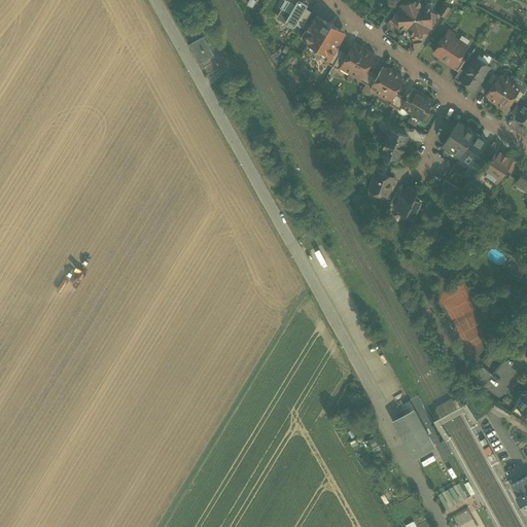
[(305,8),(307,4),(303,2),(300,0),(296,0),(293,5),(289,12),(284,22),(291,26),(291,25),(294,27),(295,25),(305,8)]
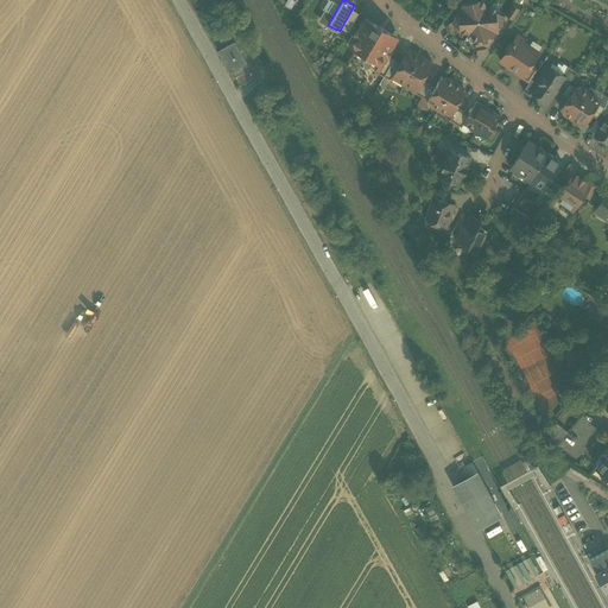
[(487,6),(476,0),(463,0),(464,2),(462,6),(458,7),(458,8),(458,11),(456,14),(454,16),(453,16),(454,19),(451,23),(469,35),(487,6)]
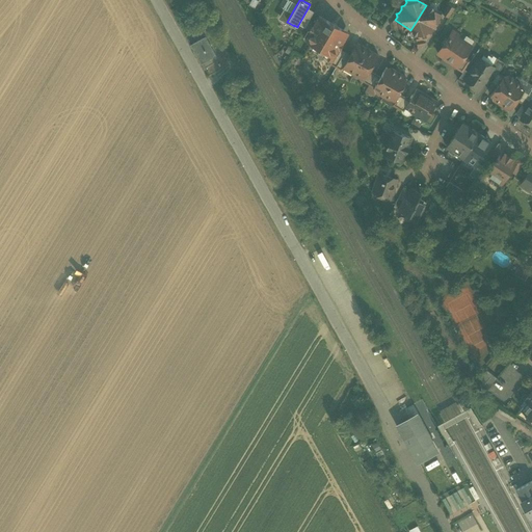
[(449,17),(453,6),(449,4),(445,15),(449,17)]
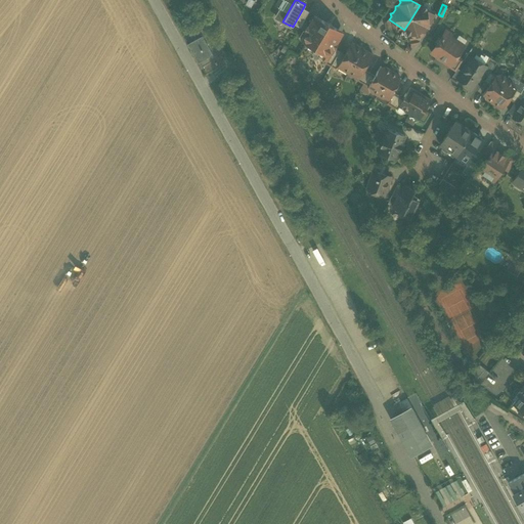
[(433,18),(435,15),(420,5),(404,30),(419,39),(421,36),(424,36),(425,35),(424,33),(426,30),(428,29),(429,28),(429,26),(431,23),(433,23),(433,22),(433,18)]
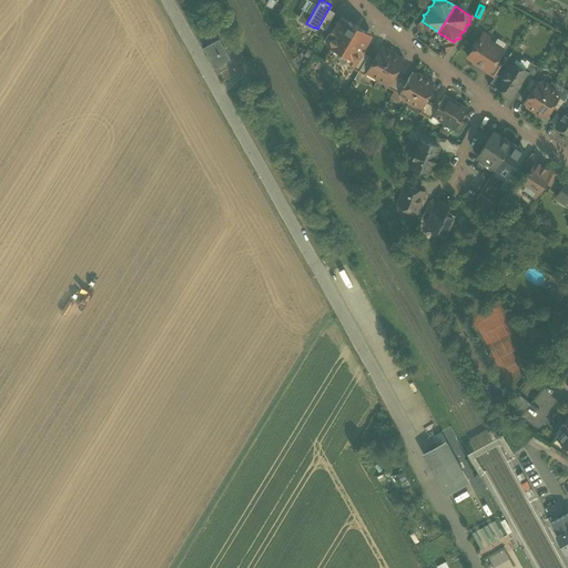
[(306,23),(312,13),(304,9),(298,19),(306,23)]
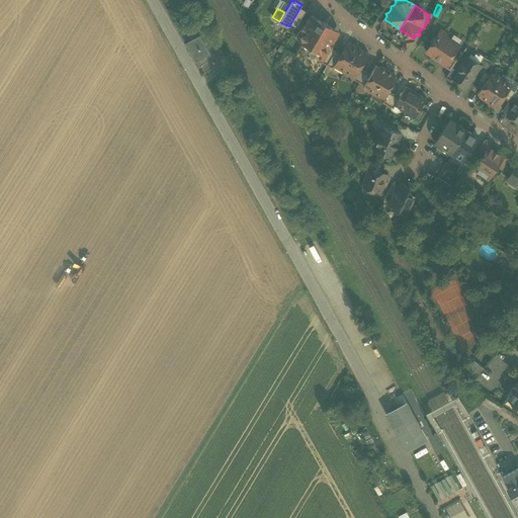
[(306,12),(299,8),(290,24),(296,27),(306,12)]
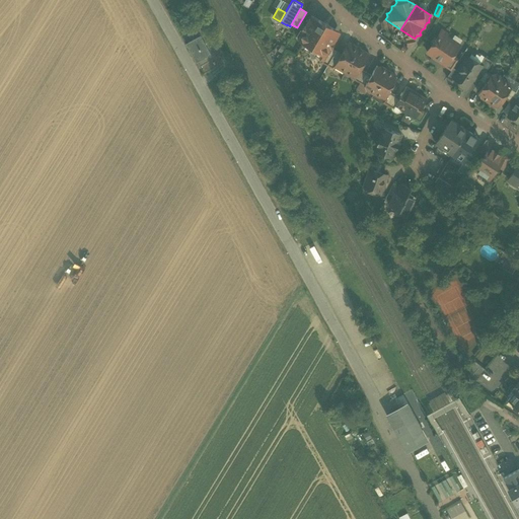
[(311,15),(297,40),(301,43),(302,45),(304,46),(307,46),(319,53),(317,57),(322,60),(323,60),(330,48),(340,32),(311,15)]
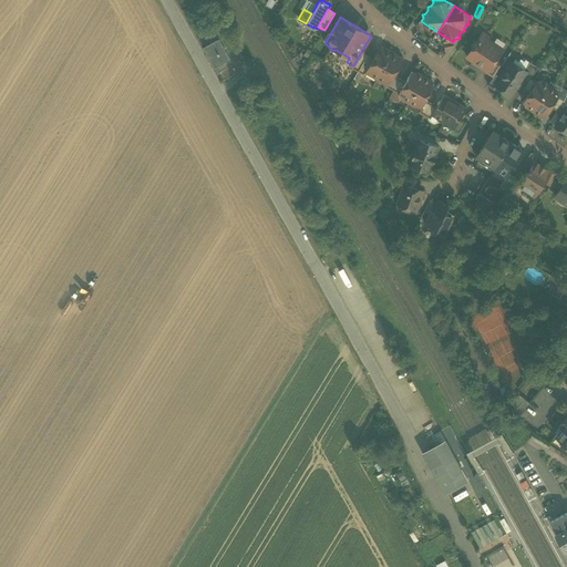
[(488,38),(482,33),(466,58),(484,69),(488,61),(493,63),(502,50),(487,41),(488,38)]
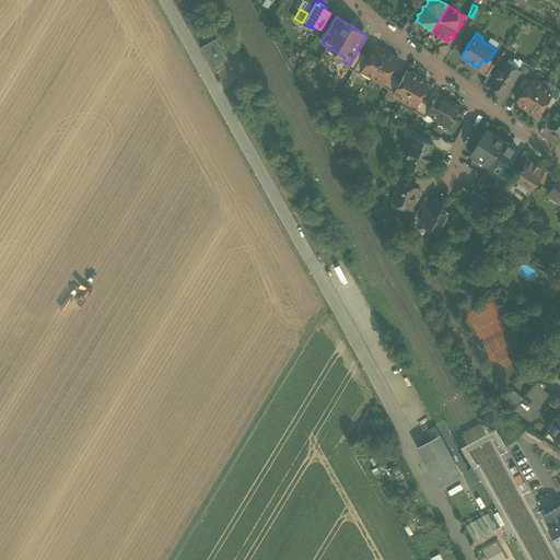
[(201,47),(211,67),(226,58),(217,39),(201,47)]
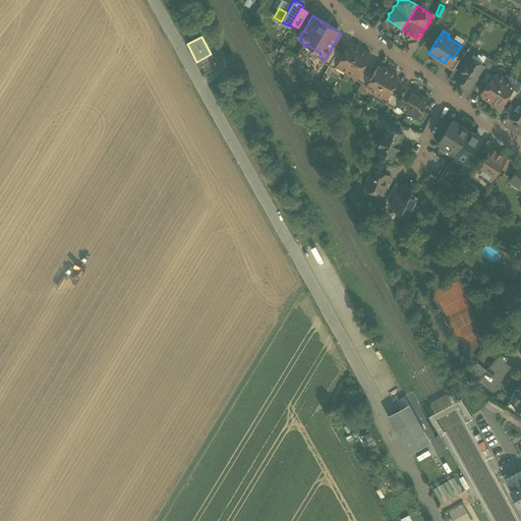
[(347,70),(360,48),(349,43),(343,53),(335,67),(336,67),(345,73),(347,70)]
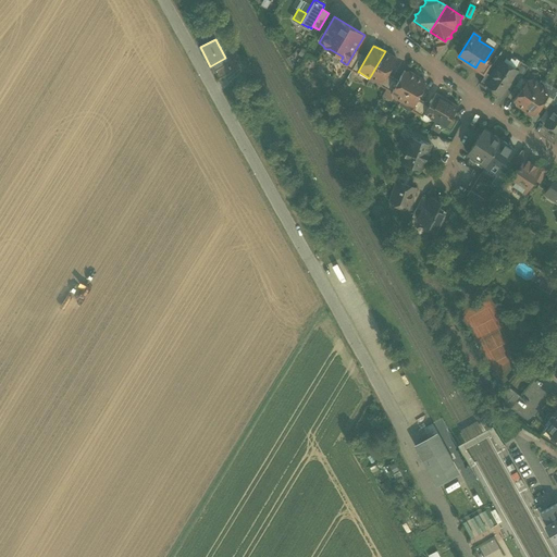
[(351,71),(360,54),(355,51),(347,64),(346,64),(345,66),(351,71)]
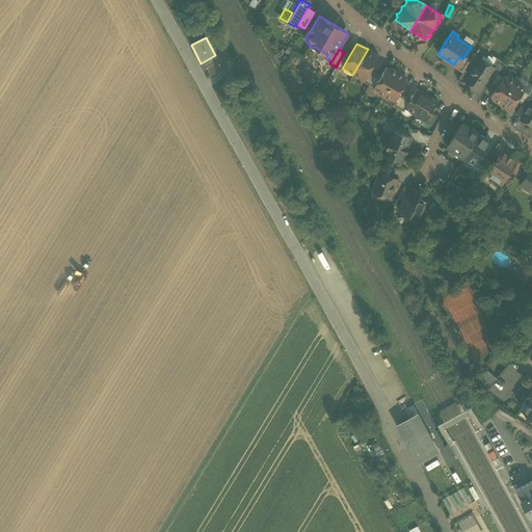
[(378,55),(368,49),(354,72),(365,78),(369,71),(378,55)]
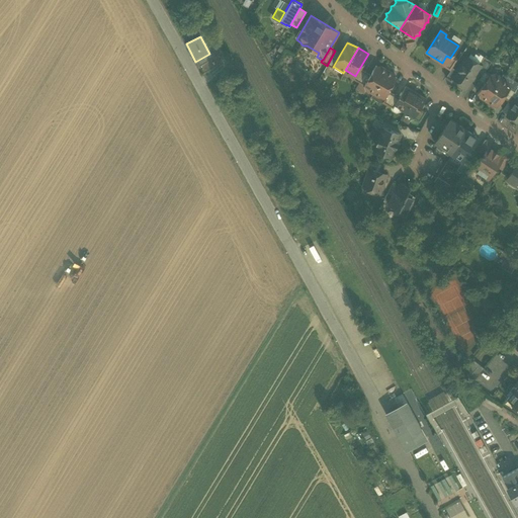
[(333,67),(341,53),(336,50),(335,51),(327,66),(332,69),(334,67),(333,67)]
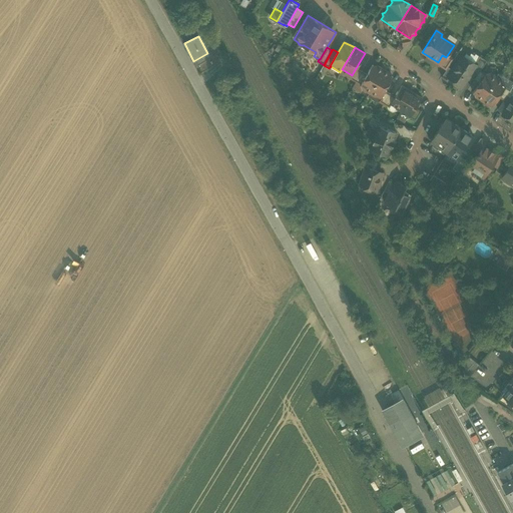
[(477,65),(463,56),(458,64),(456,64),(453,68),(453,70),(448,78),(462,87),(477,65)]
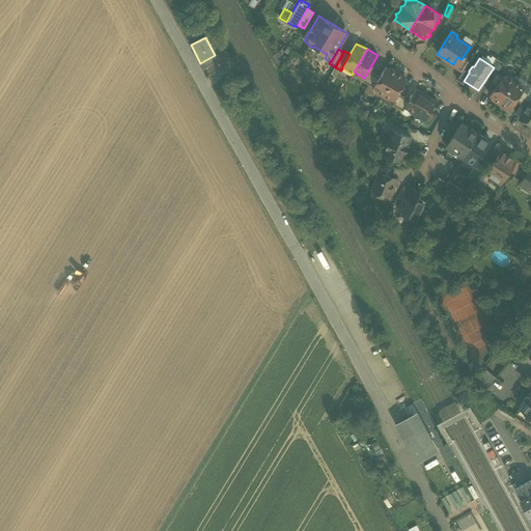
[(384,93),(397,72),(391,68),(389,70),(385,67),(380,78),(373,88),(374,92),(382,98),(384,93)]
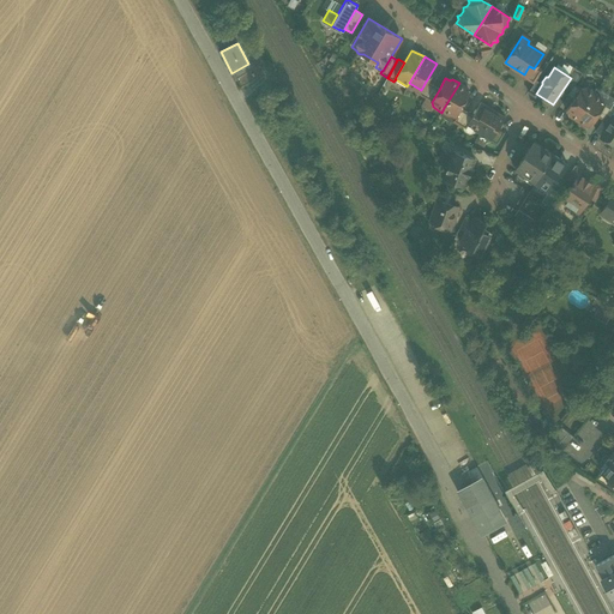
[(425,98),(432,85),(426,82),(421,90),(419,95),(425,98)]
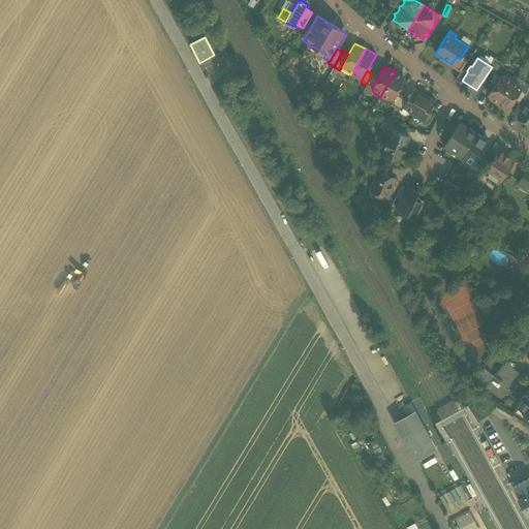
[(400,74),(396,71),(382,93),(393,99),(394,99),(397,94),(405,80),(401,78),(400,74)]
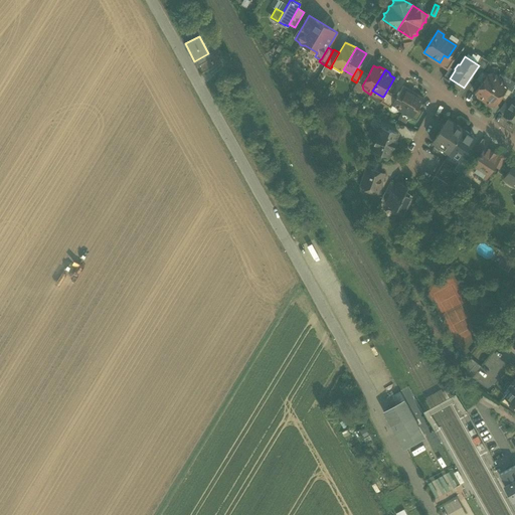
[(362,86),(368,75),(362,71),(356,82),(362,86)]
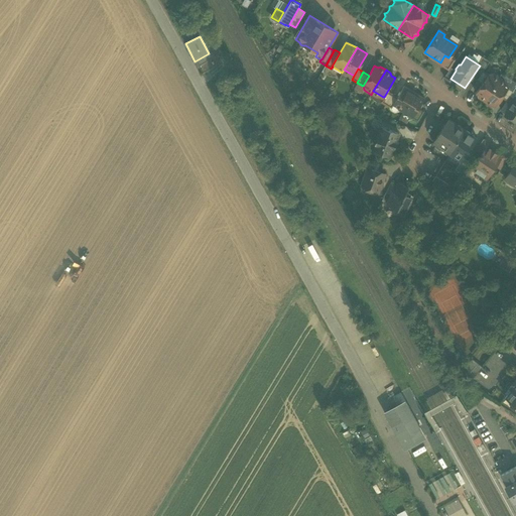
[(493,74),(488,75),(476,94),(479,96),(480,98),(479,99),(484,102),(500,79),(493,74)]
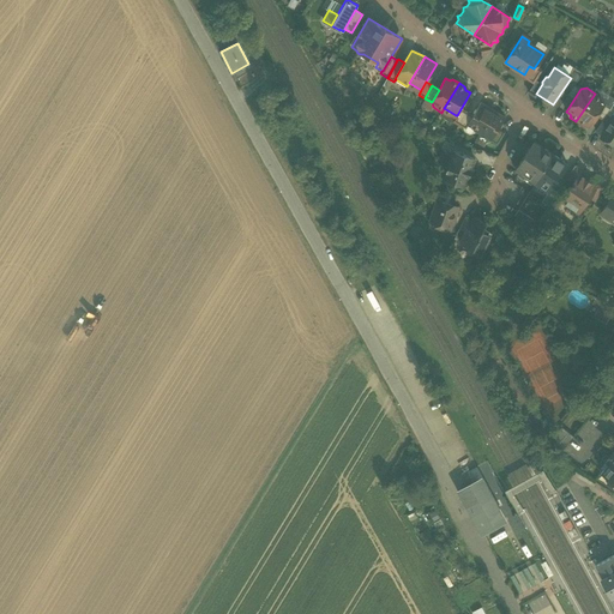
[(602,98),(595,94),(576,121),(582,125),(585,124),(589,126),(605,104),(602,98)]
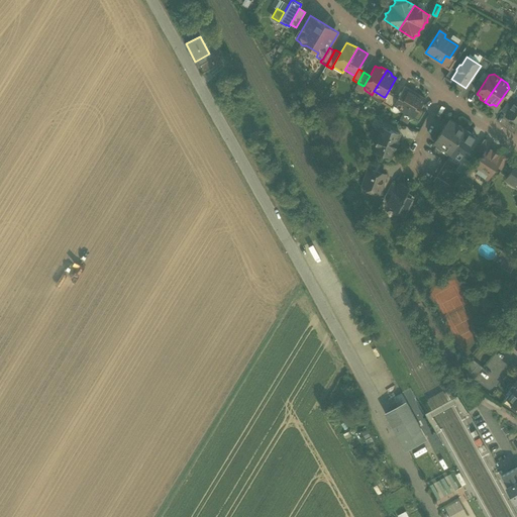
[(403,112),(415,93),(404,87),(398,98),(394,105),(398,107),(399,109),(403,112)]
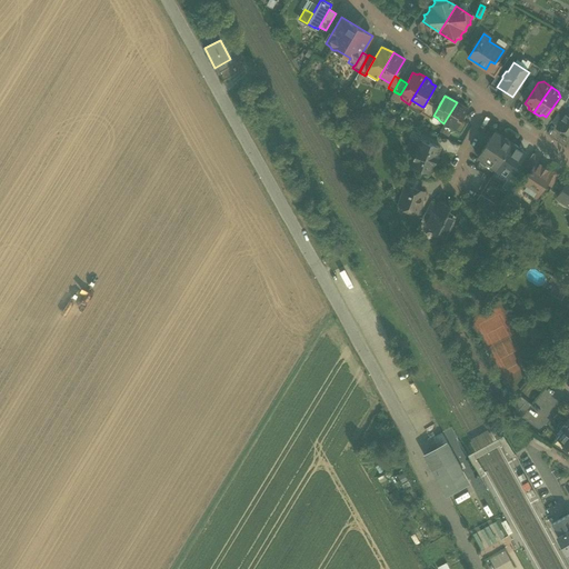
[(426,116),(432,105),(427,101),(423,107),(422,107),(419,112),(426,116)]
